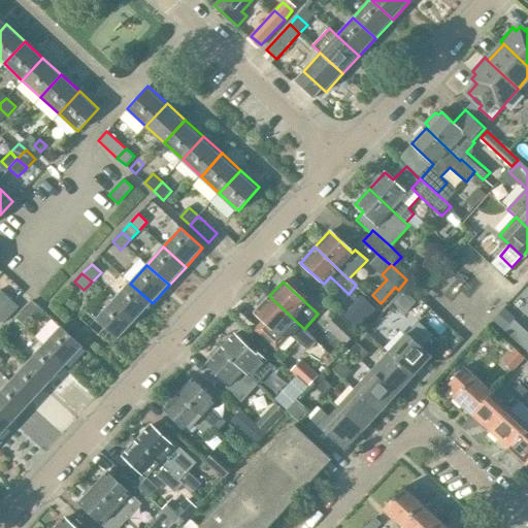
[(130,284),(113,302),(136,322),(153,303),(130,284)]
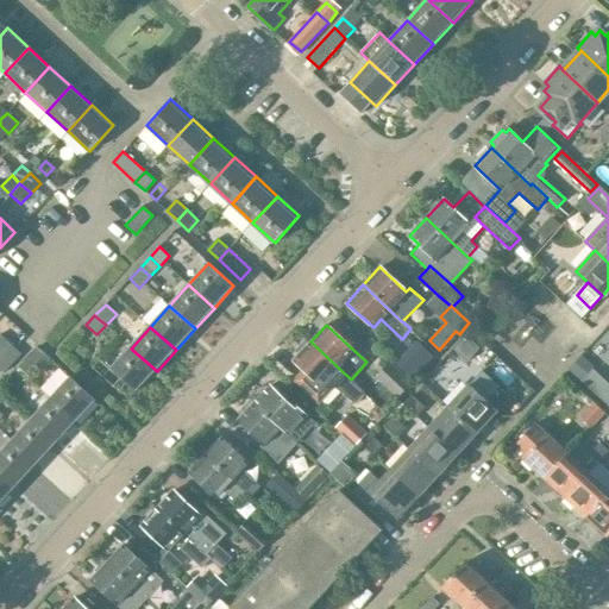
[(1,334),(0,336),(0,352),(1,355),(11,344),(1,334)]
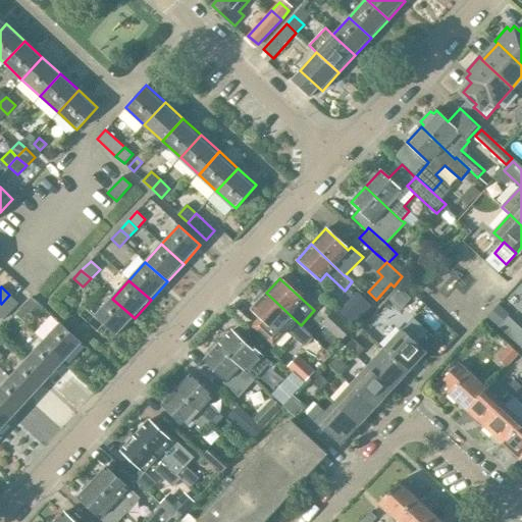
[(310,334),(301,325),(266,293),(251,309),(260,317),(251,326),(272,346),(288,329),(302,344),(310,334)]
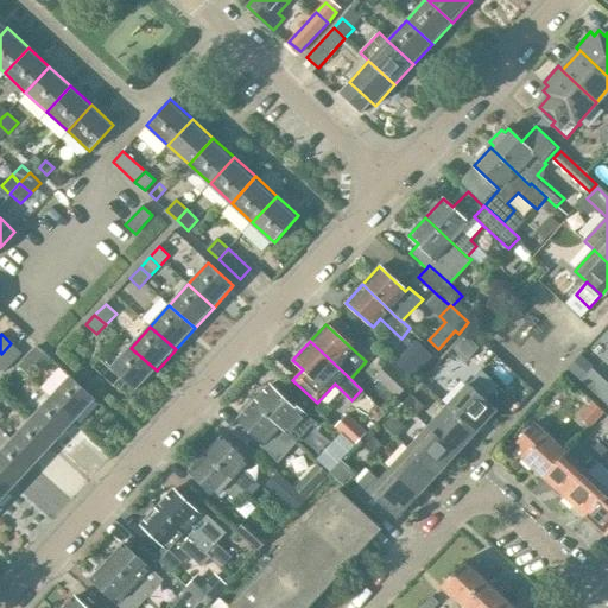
[(11,343),(1,354),(12,363),(21,353),(14,347),(11,343)]
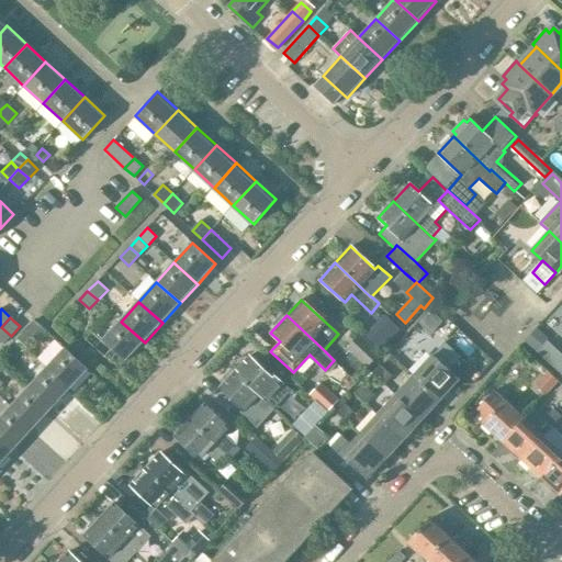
[(389,317),(379,329),(391,340),(402,328),(389,317)]
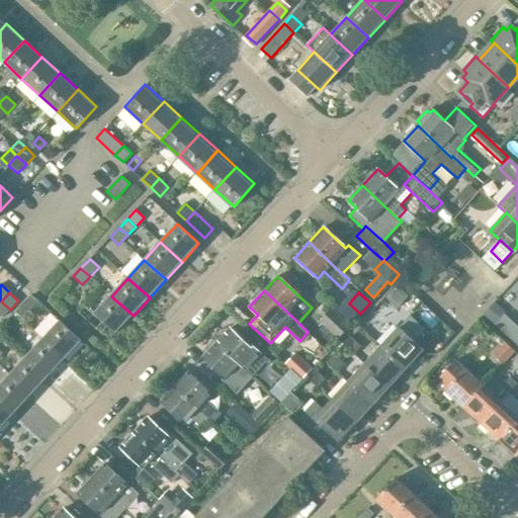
[(25,303),(34,311),(37,314),(44,308),(38,303),(31,295),(25,303)]
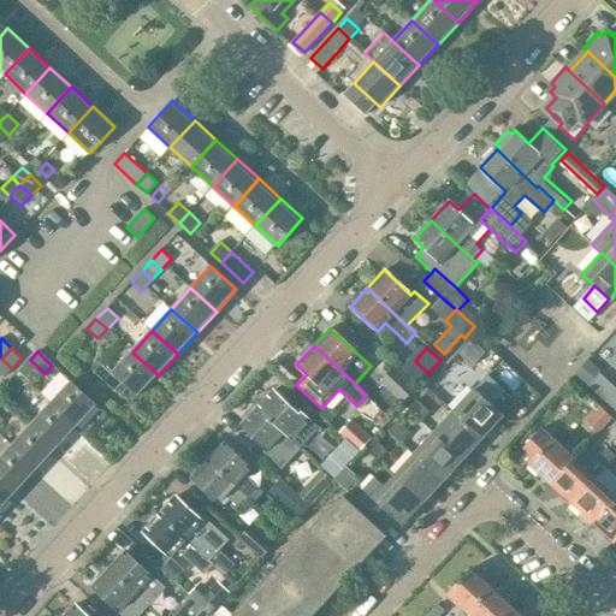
[(159,375),(132,353),(113,374),(138,398),(159,375)]
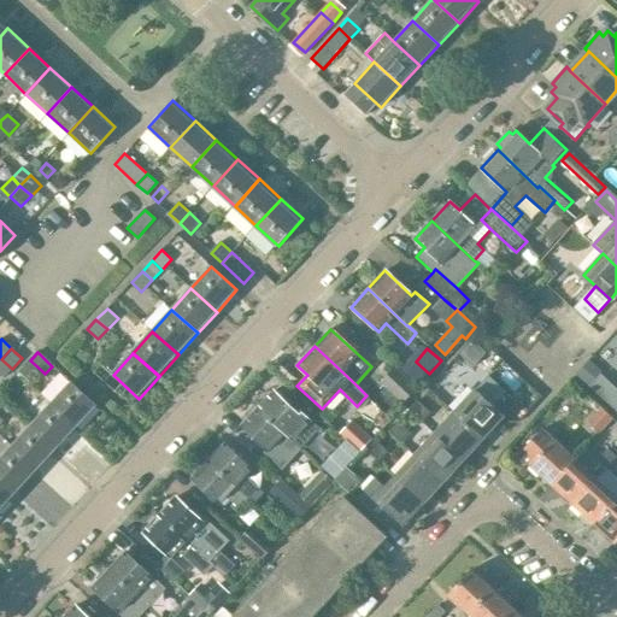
[(1,359),(0,360),(0,374),(4,377),(12,369),(1,359)]
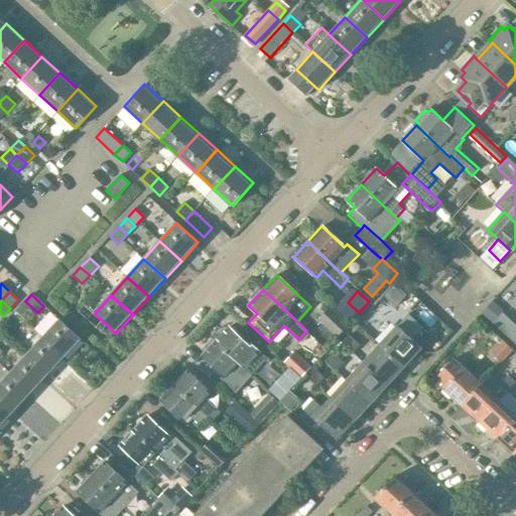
[(493,301),(482,312),(491,320),(501,309),(493,301)]
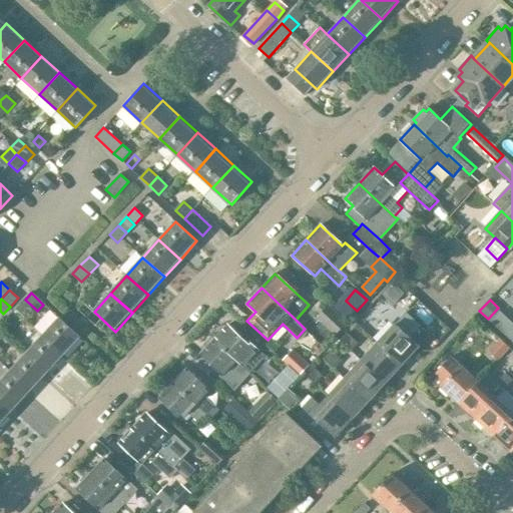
[(316,318),(334,335),(345,323),(327,307),(316,318)]
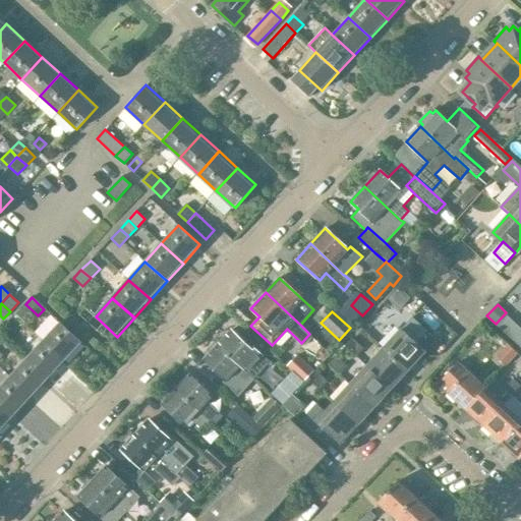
[(384,348),(408,371),(424,353),(416,345),(430,330),(414,315),(384,348)]
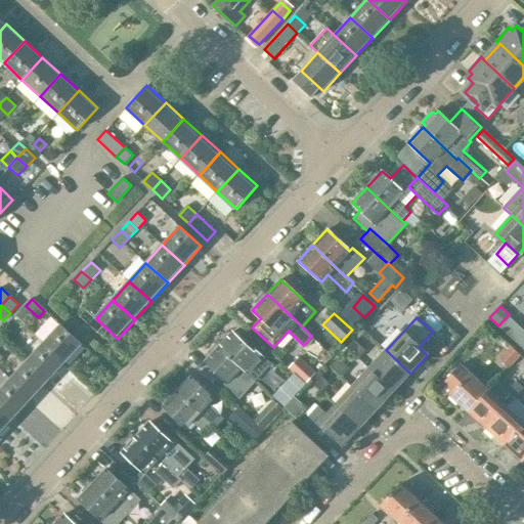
[(59,325),(43,344),(63,363),(81,345),(59,325)]
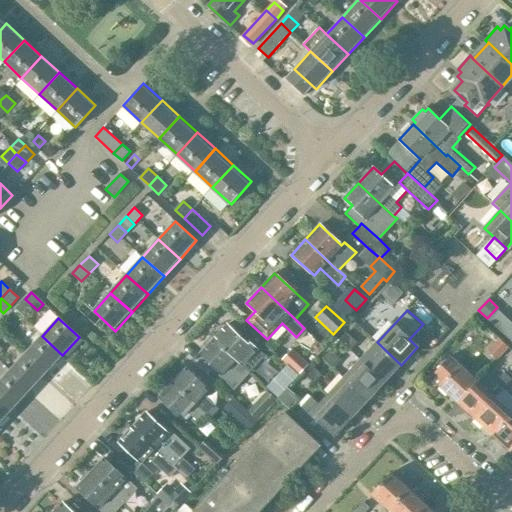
[(213,338),(249,372),(266,355),(251,341),(249,343),(227,323),(213,338)]
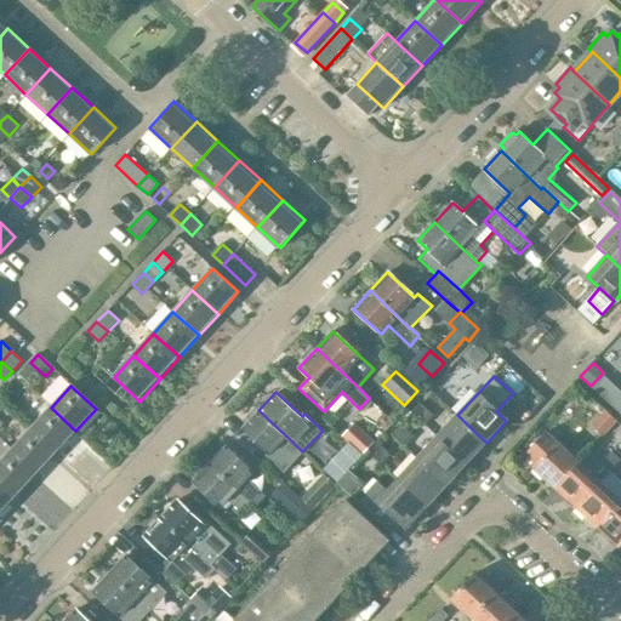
[(421,403),(411,412),(425,426),(434,415),(421,403)]
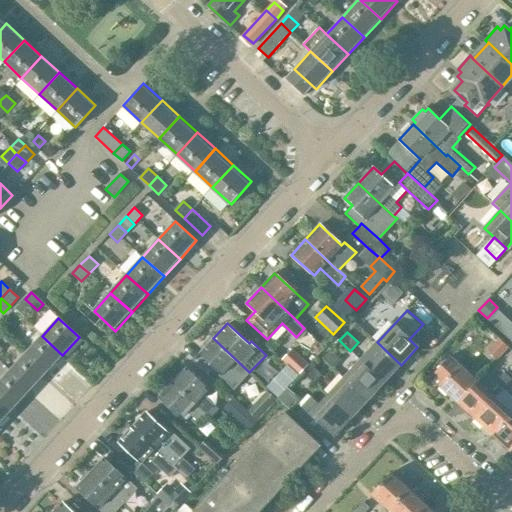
[(42,336),(25,353),(46,372),(62,355),(42,336)]
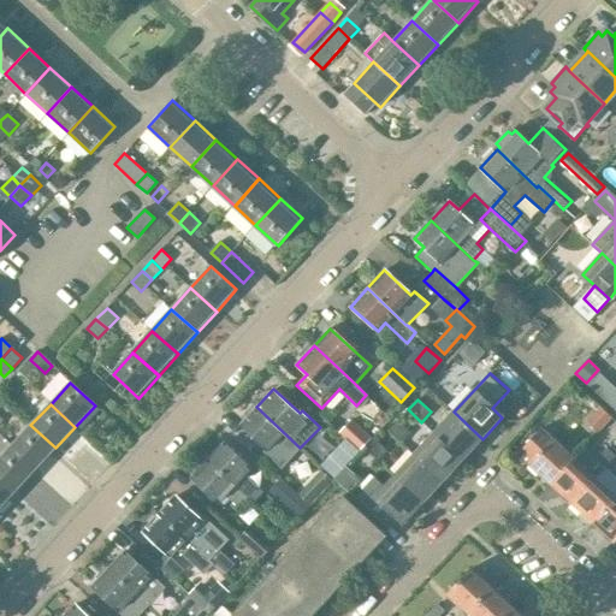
[(256,407),(240,425),(265,449),(262,451),(280,468),(300,448),(256,407)]
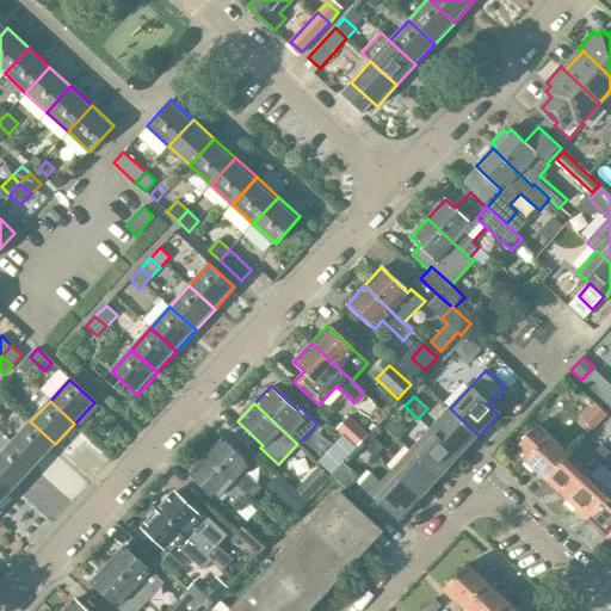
[(597,405),(582,419),(593,429),(608,414),(597,405)]
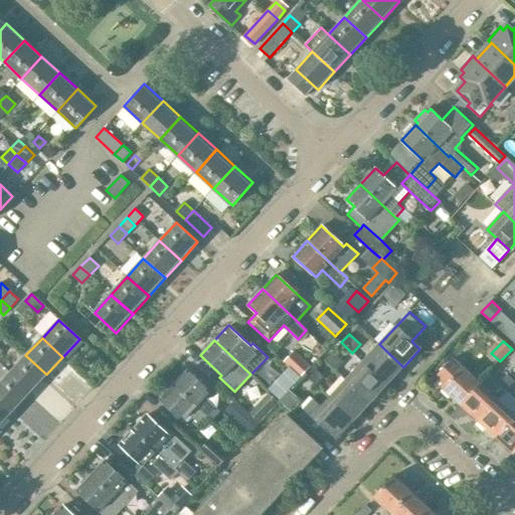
[(379,344),(362,362),(386,384),(403,367),(379,344)]
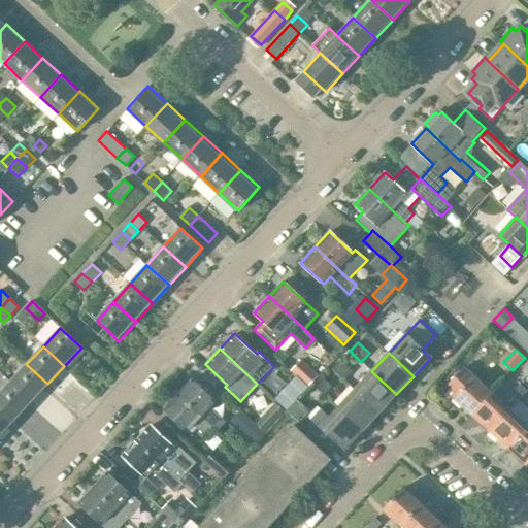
[(290,370),(307,386),(317,375),(300,360),(290,370)]
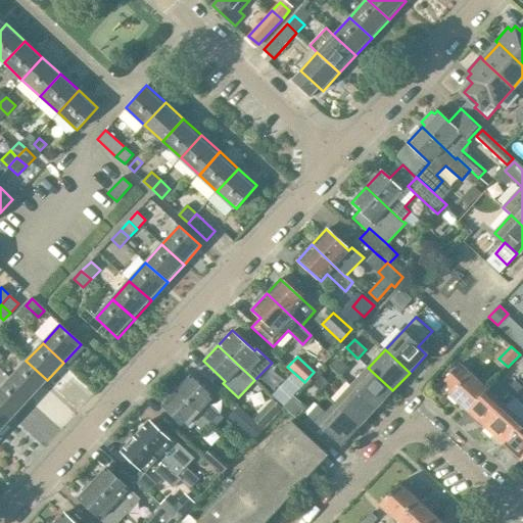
[(337,358),(329,366),(340,376),(348,368),(337,358)]
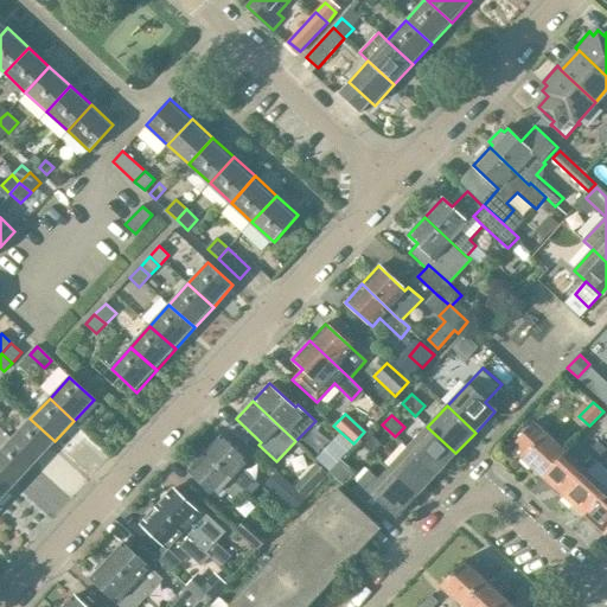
[(30,419),(11,439),(36,462),(55,441),(30,419)]
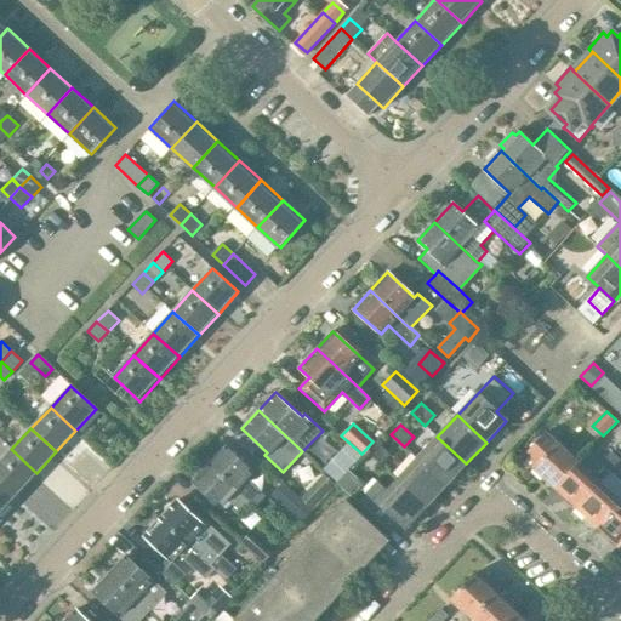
[(534,468),(554,489),(579,462),(547,433),(527,455),(536,465),(534,468)]
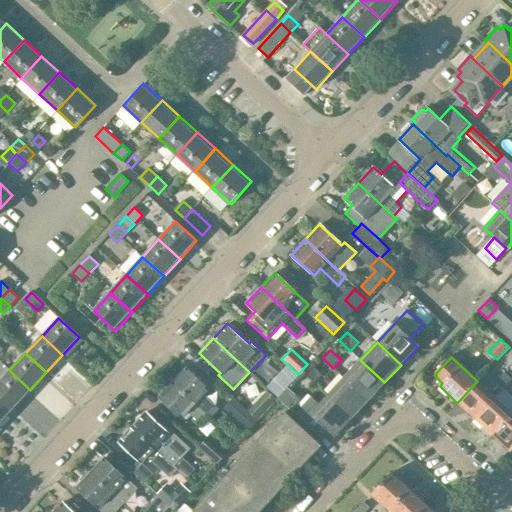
[(360,360),(344,377),(368,400),(384,382),(360,360)]
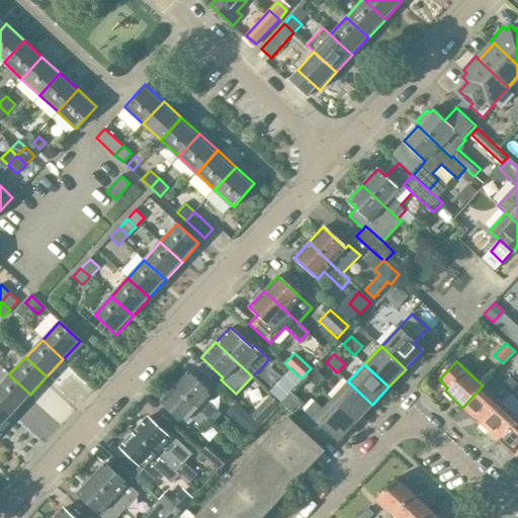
[(314,368),(307,376),(319,386),(326,379),(314,368)]
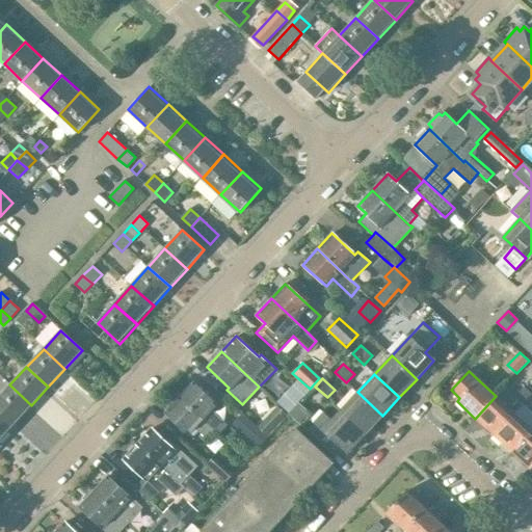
[(298,379),(290,388),(301,399),(310,390),(298,379)]
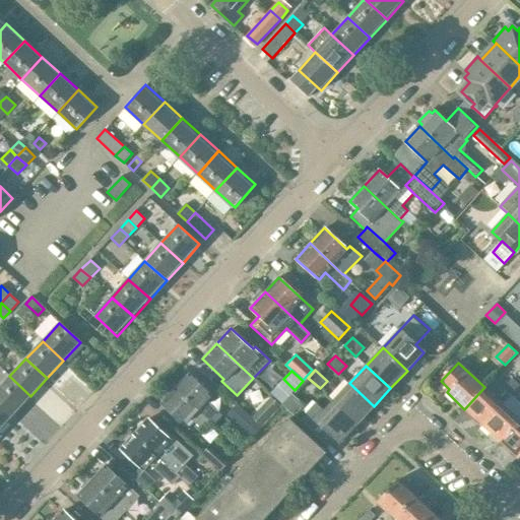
[(189,373),(175,388),(208,419),(213,424),(221,414),(206,400),(211,395),(189,373)]
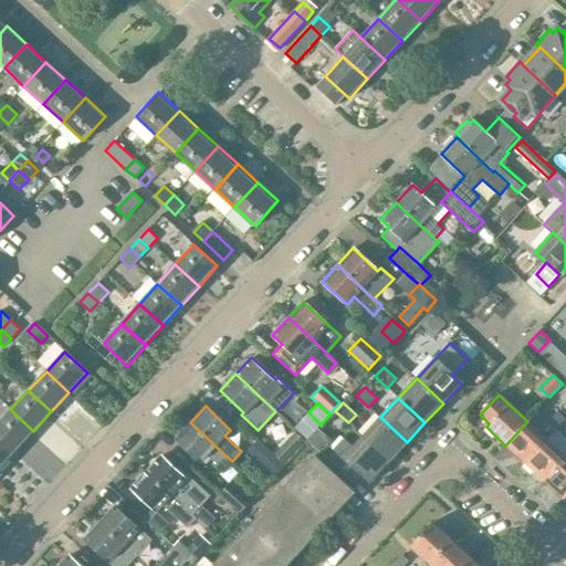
[(10,409),(0,420),(0,436),(16,450),(33,431),(10,409)]
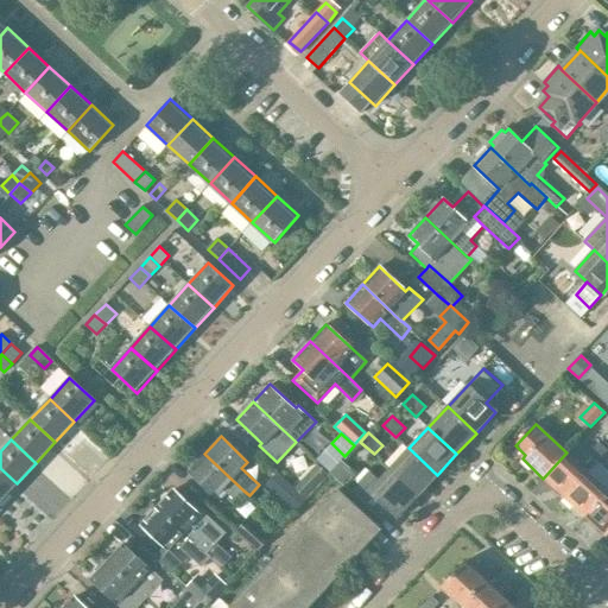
[(607,445),(601,441),(589,455),(597,462),(607,449),(607,445)]
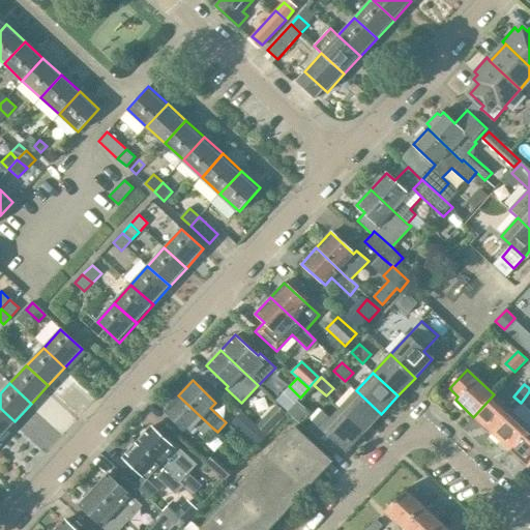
[(356,390),(339,409),(363,432),(381,414),(356,390)]
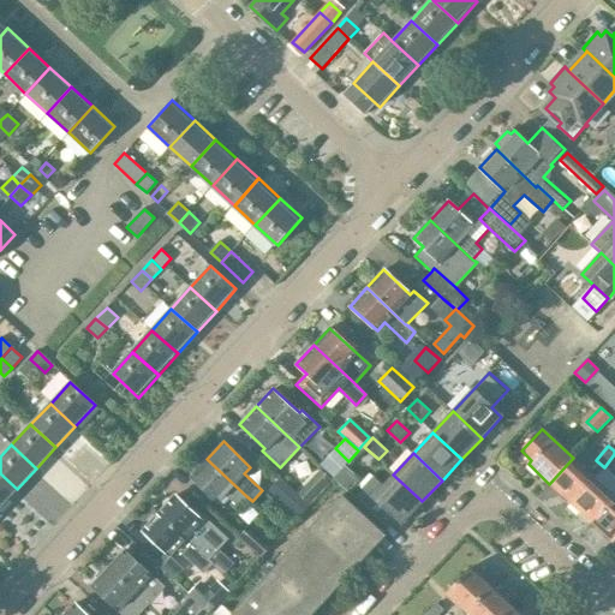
[(549,484),(571,503),(593,478),(573,458),(549,484)]
